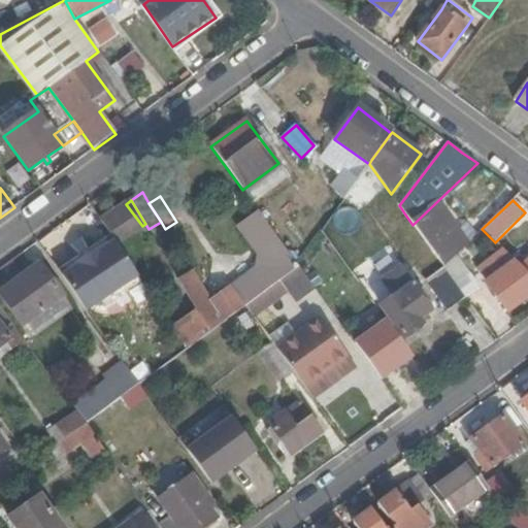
[(116,239),(118,243),(142,226),(126,204),(102,222),(116,239)]
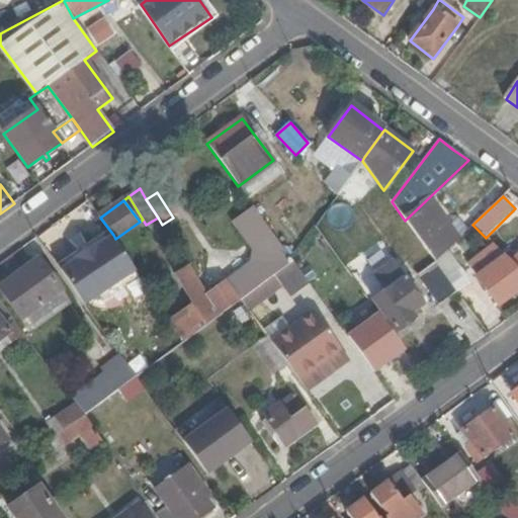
[(222,316),(224,314),(242,300),(293,263),(290,258),(255,209),(234,225),(254,251),(251,263),(206,296),(218,311),(222,316)]
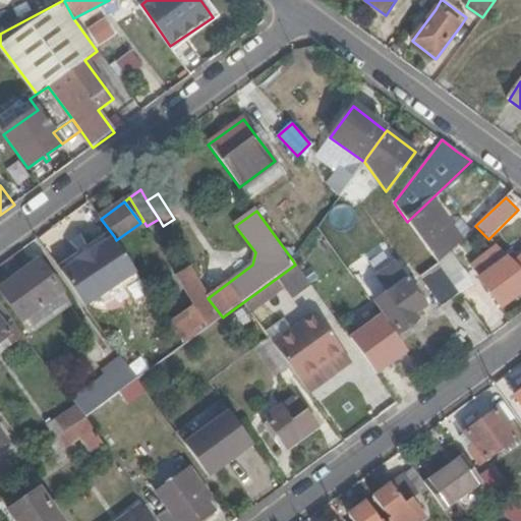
[(409,224),(438,264),(450,251),(456,245),(474,228),(463,217),(453,227),(443,216),(433,222),(426,212),(409,224)]
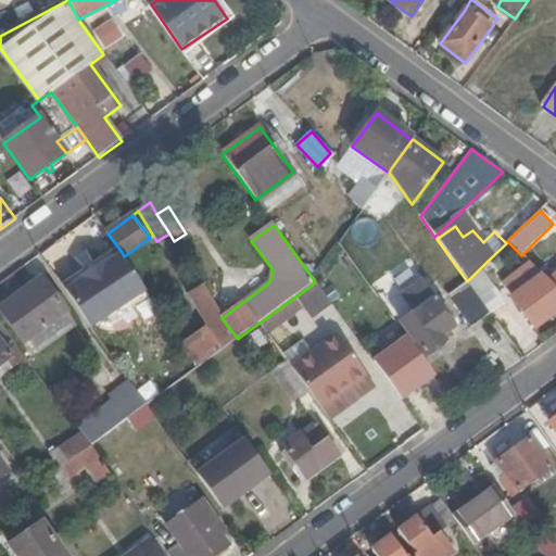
[(64,293),(91,329),(126,304),(148,288),(124,256),(122,252),(109,261),(103,264),(102,262),(80,278),(83,280),(64,293)]
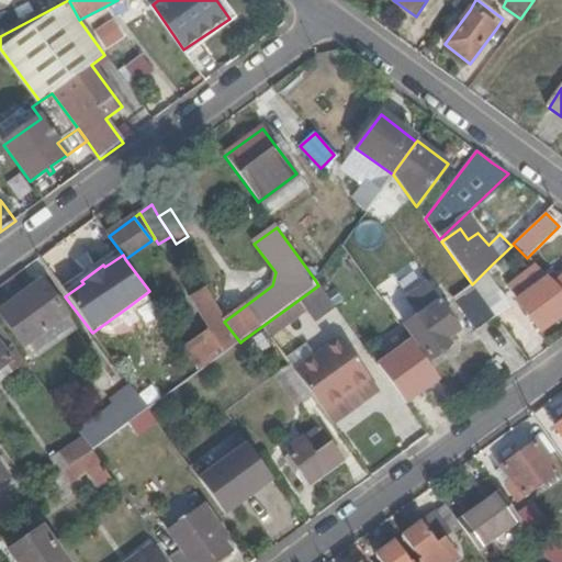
[(507,288),(541,333),(561,317),(561,292),(553,284),(537,267),(507,288)]
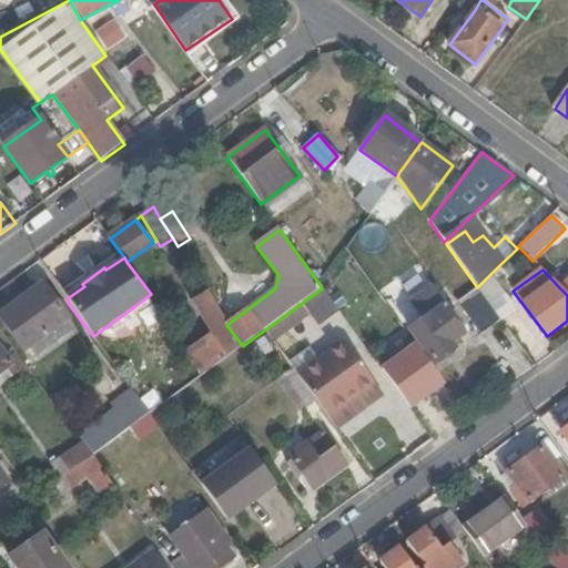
[(490,274),(477,287),(495,312),(509,302),(490,274)]
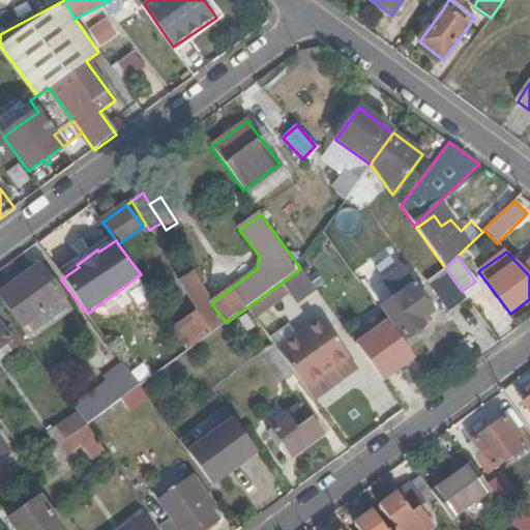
[(63,299),(39,266),(2,294),(26,327),(63,299)]
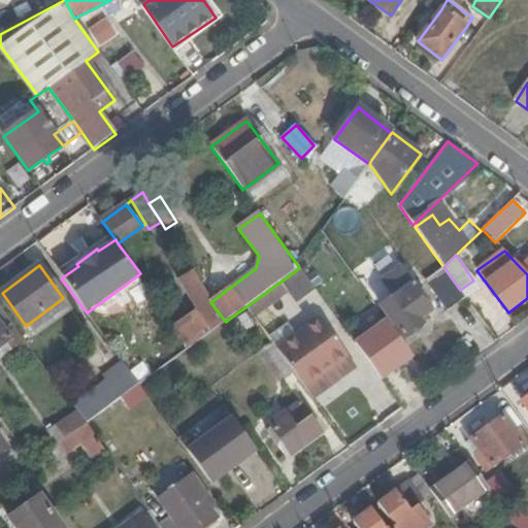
[(460,290),(443,267),(427,281),(448,309),(465,297),(460,290)]
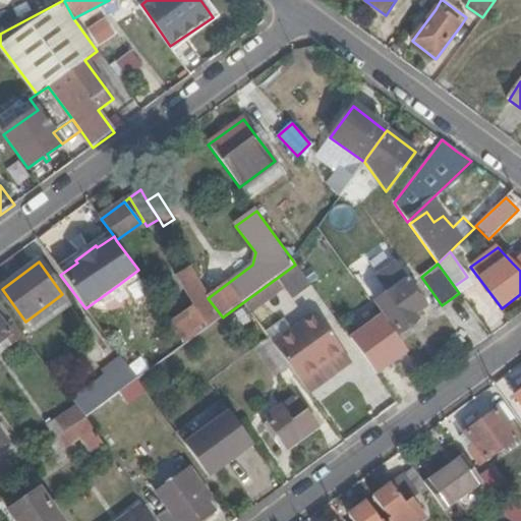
[(295,265),(243,302),(251,313),(286,289),(292,299),(310,286),(310,285),(295,265)]
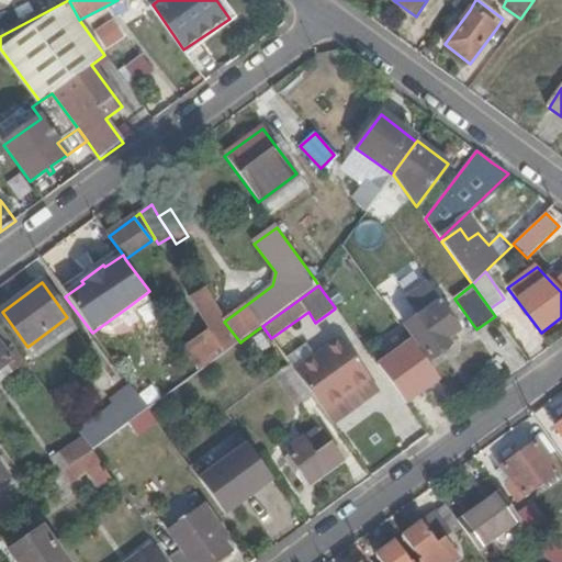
[(405,327),(429,360),(450,345),(447,340),(458,333),(425,285),(407,299),(420,316),(405,327)]
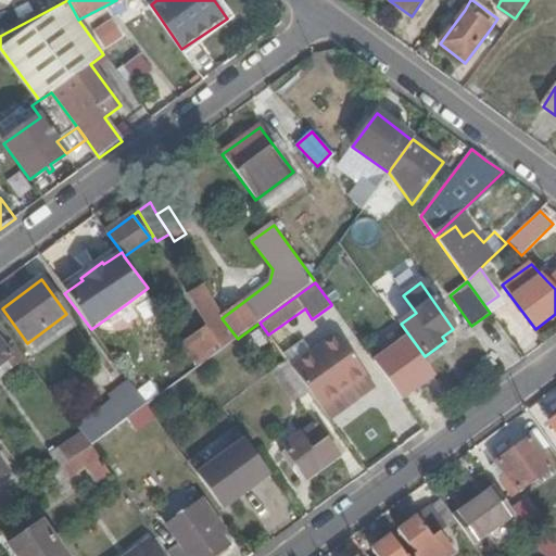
[(201,357),(234,333),(222,318),(222,316),(203,287),(187,297),(207,328),(189,342),(201,357)]
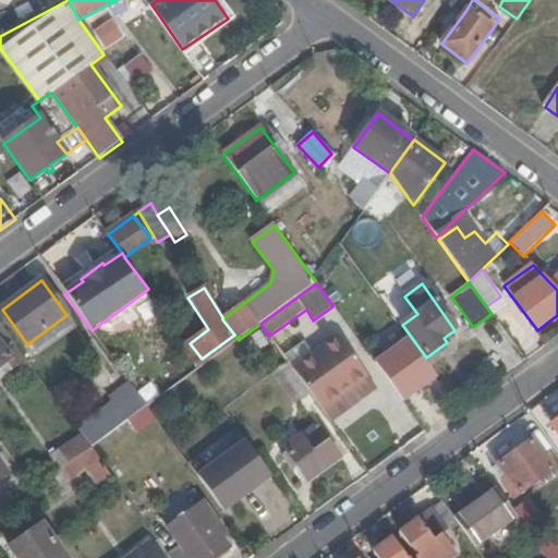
[(311,392),(330,420),(376,387),(338,335),(293,368),(311,392)]
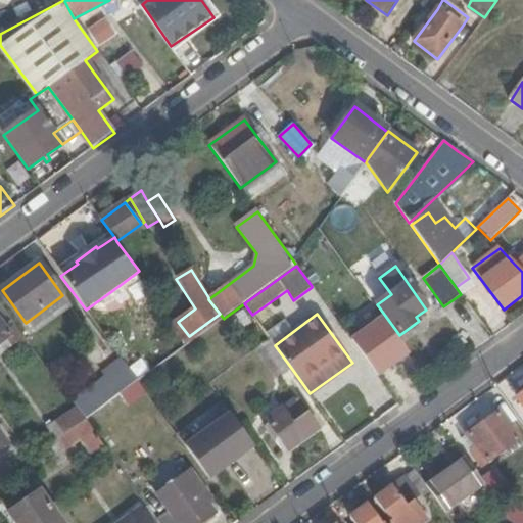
[(168,359),(179,374),(208,352),(206,350),(220,341),(222,343),(237,332),(226,317),(224,319),(191,342),(168,359)]
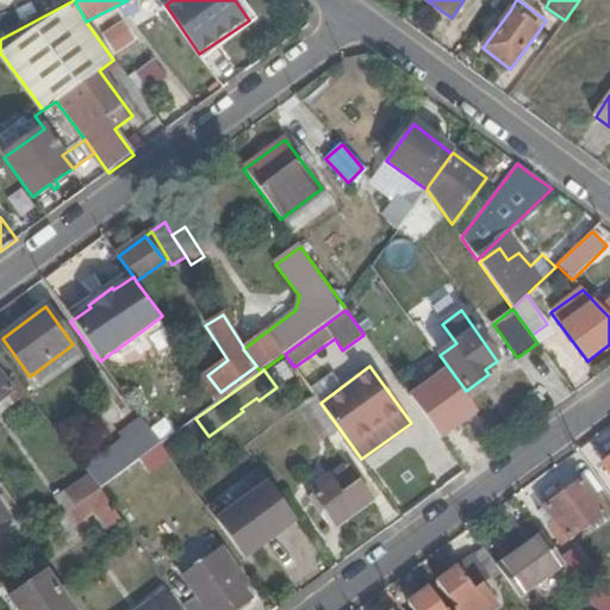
[(0,398),(12,390),(0,373),(0,398)]
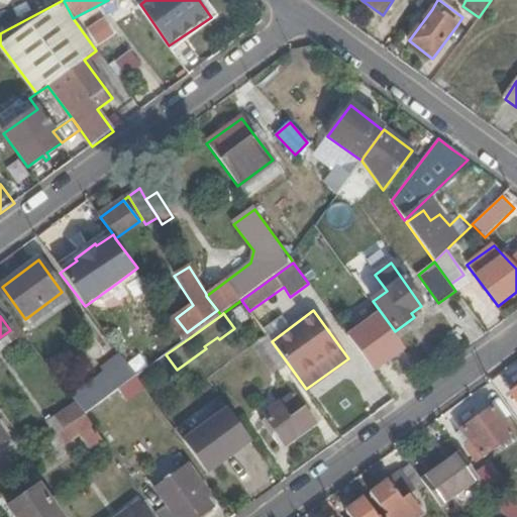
[(268,335),(253,316),(243,324),(252,335),(257,343),(268,335)]
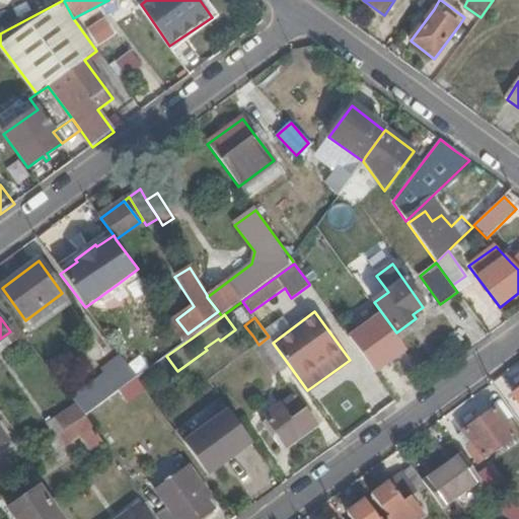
[(249,340),(254,347),(258,345),(253,337),(249,340)]
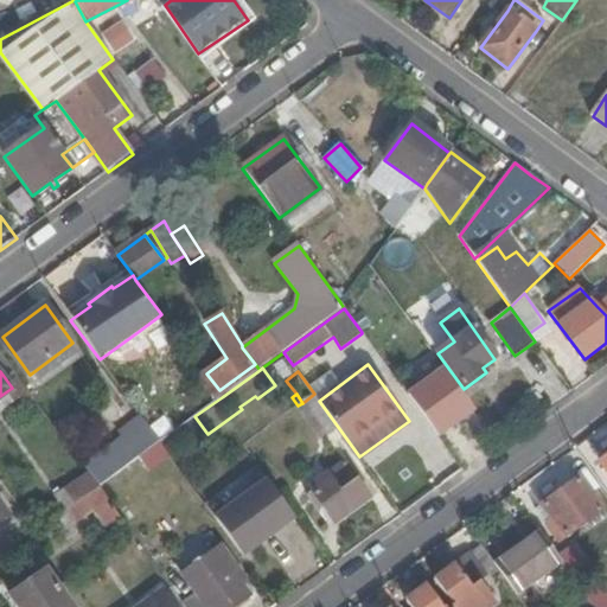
[(302,403),(298,406),(321,439),(327,434),(338,427),(319,401),(314,394),(302,403)]
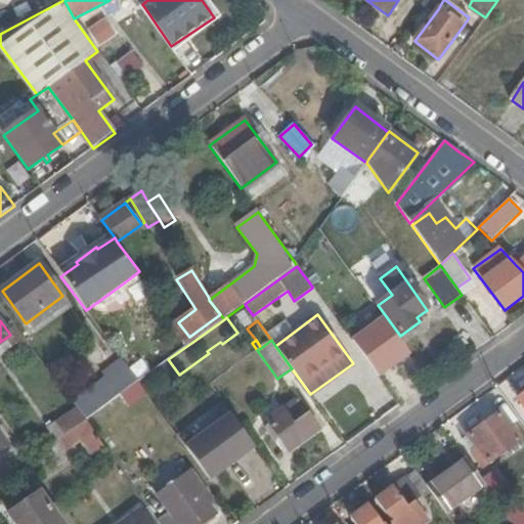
[(76,408),(84,421),(119,395),(138,382),(121,359),(101,373),(105,378),(71,402),(76,408)]
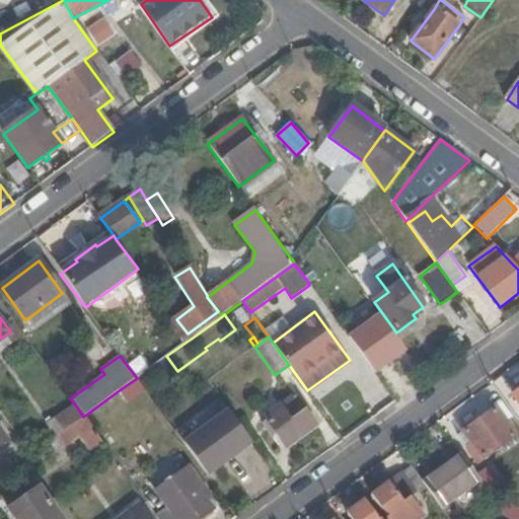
[(137,378),(146,392),(177,371),(166,356),(137,378)]
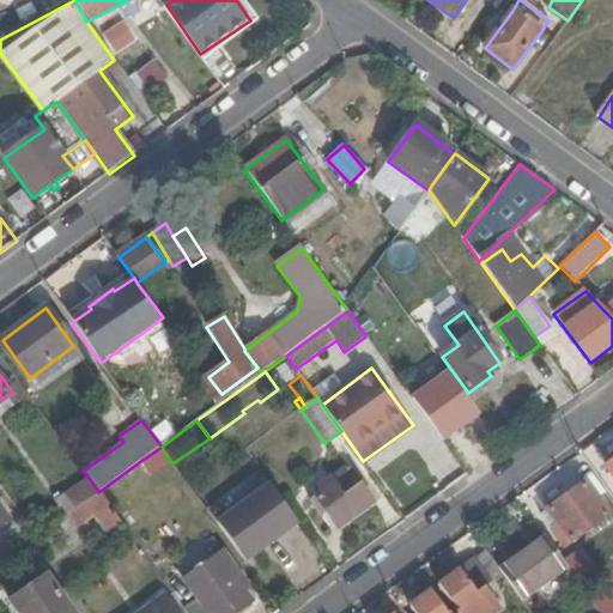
[(162,447),(139,462),(151,478),(173,463),(162,447)]
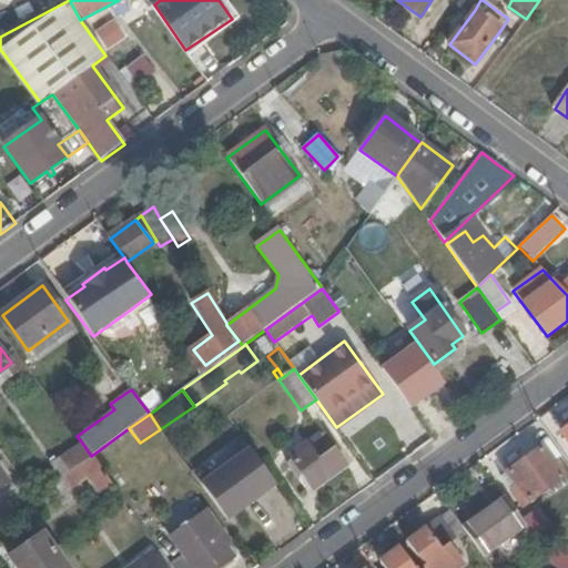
[(347,466),(323,433),(290,457),(313,490),(347,466)]
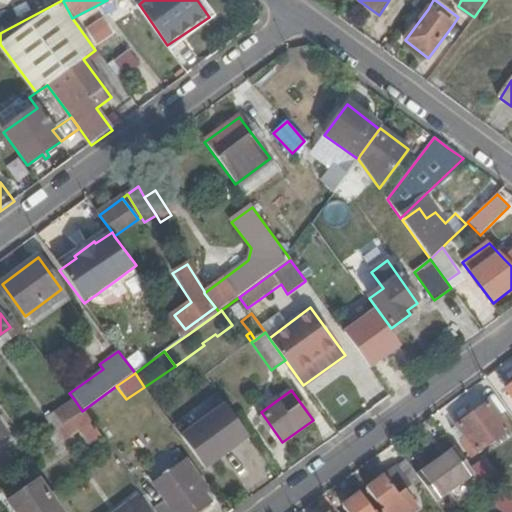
[(53,432),(55,431),(82,411),(74,399),(44,420),(53,432)]
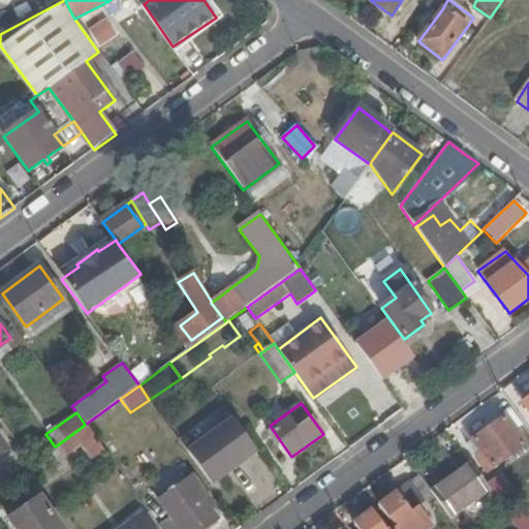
[(493,468),(525,444),(504,416),(472,440),(493,468)]
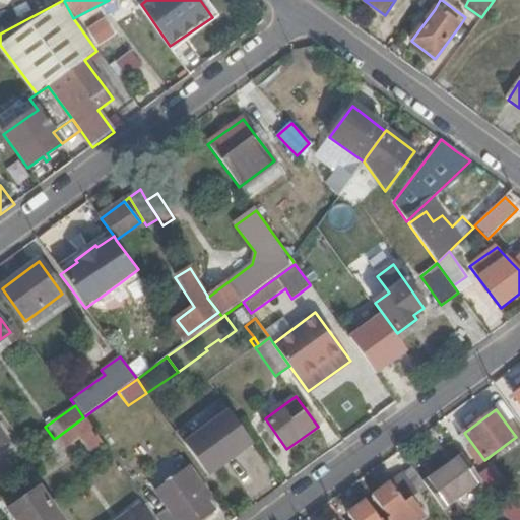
[(184,445),(208,477),(252,446),(229,412),(184,445)]
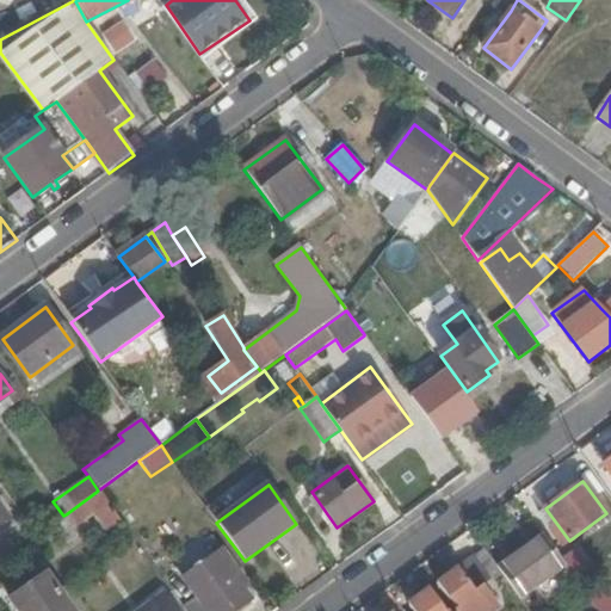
[(109,534),(122,524),(98,491),(66,514),(75,526),(94,513),(109,534)]
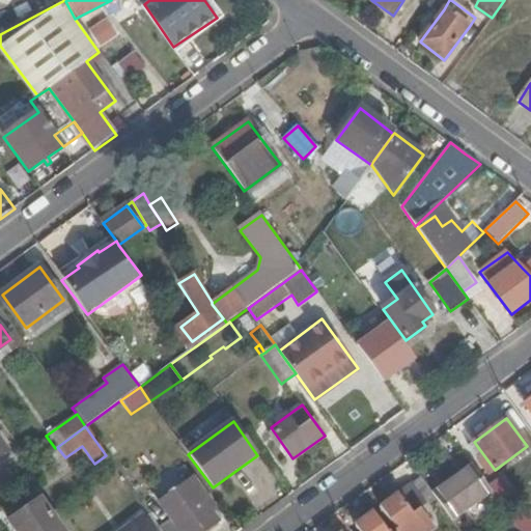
[(473,466),(435,495),(454,522),(493,493),(473,466)]
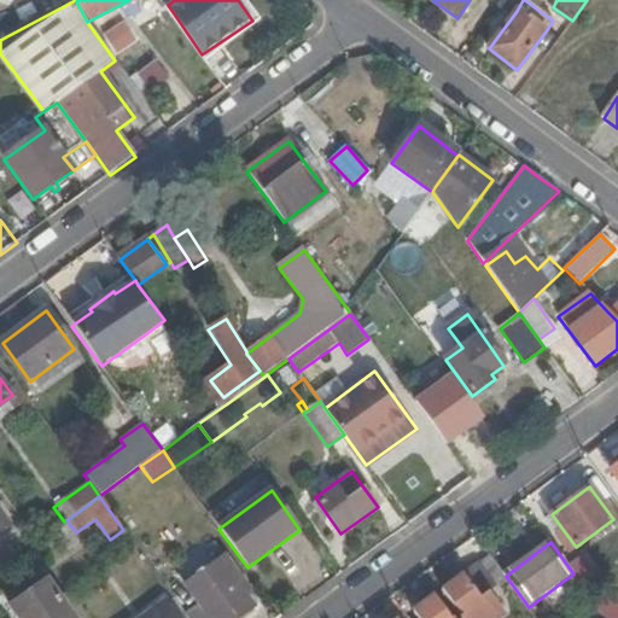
[(7,547),(0,552),(0,569),(16,558),(7,547)]
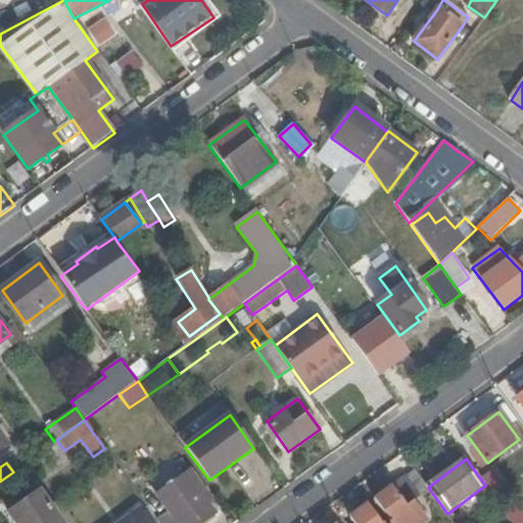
[(157,521),(158,522),(203,522),(215,515),(206,503),(202,497),(207,494),(191,472),(157,496),(160,500),(159,501),(168,513),(157,521)]
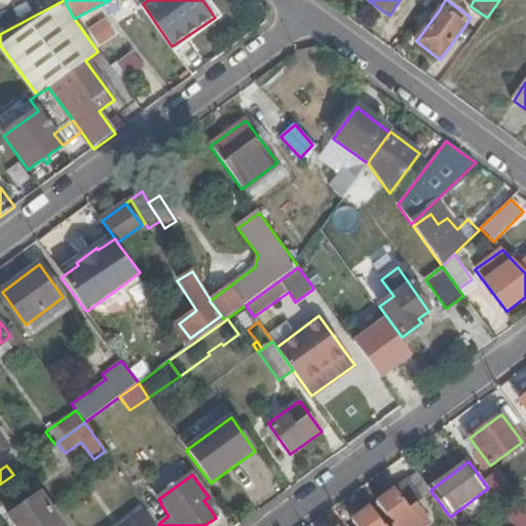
[(422,525),(434,519),(405,480),(376,501),(392,524),(390,525),(422,525)]
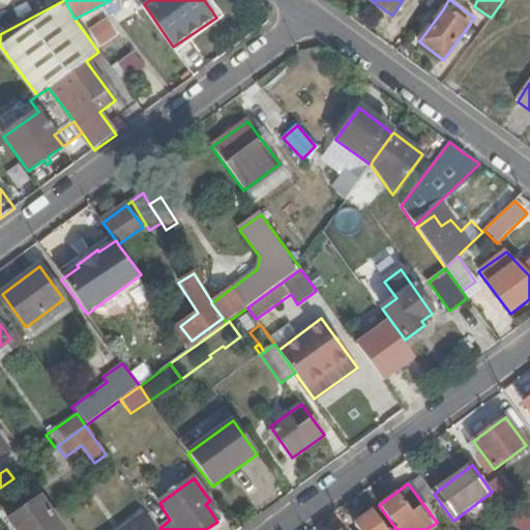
[(205,504),(209,509),(213,506),(210,501),(205,504)]
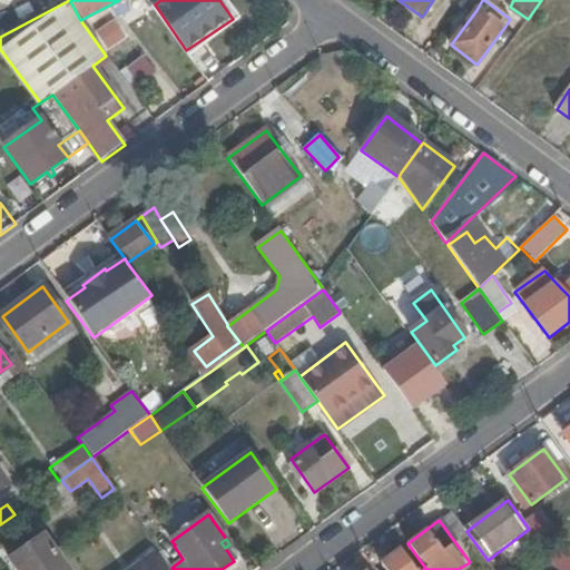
[(17,569),(67,569),(46,541),(13,564),(17,569)]
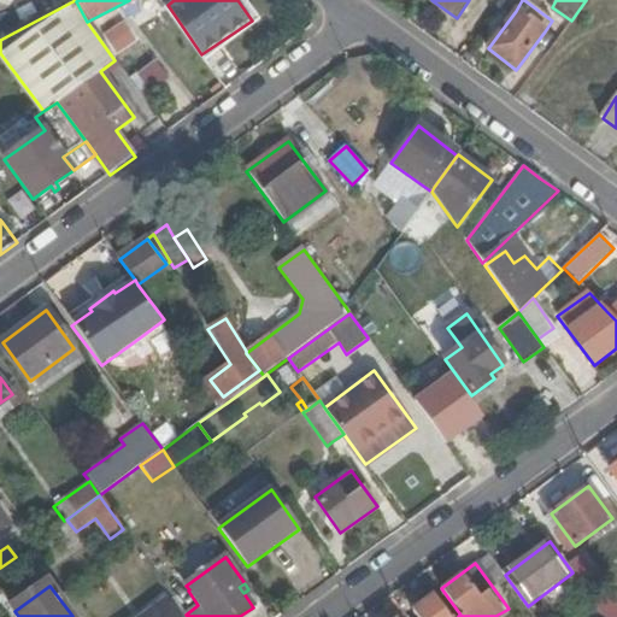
[(448,616),(433,594),(412,610),(417,616),(448,616)]
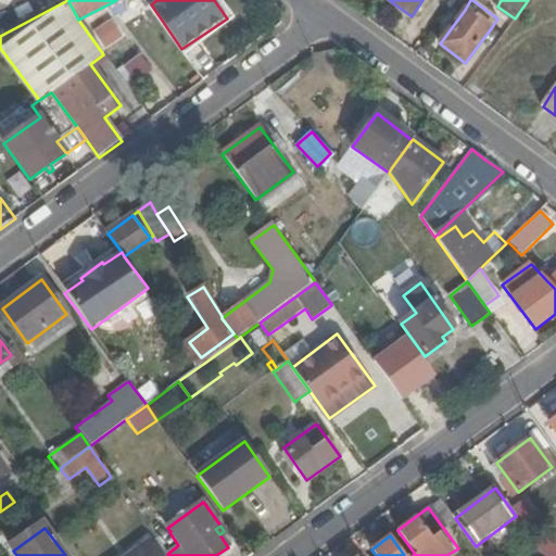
[(156,555),(149,544),(131,555),(156,555)]
